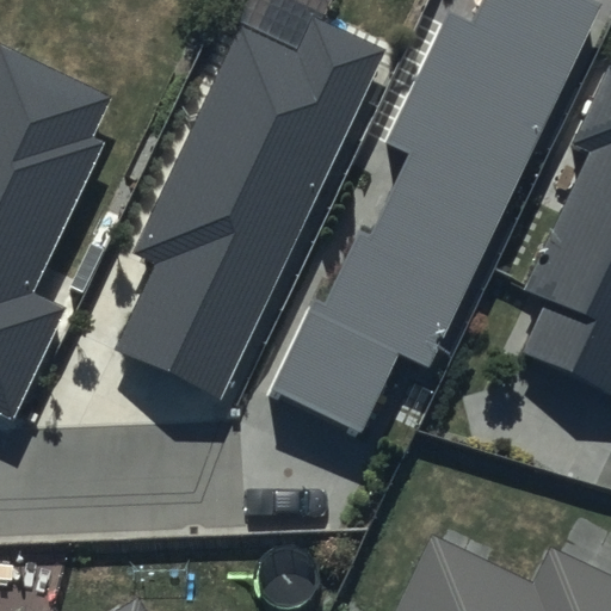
[(603,4),(596,0),(482,0),(470,25),(448,14),(388,142),(411,153),(371,236),(360,230),(323,308),(313,303),(272,390),(364,433),(400,357),(431,371),(603,4)]
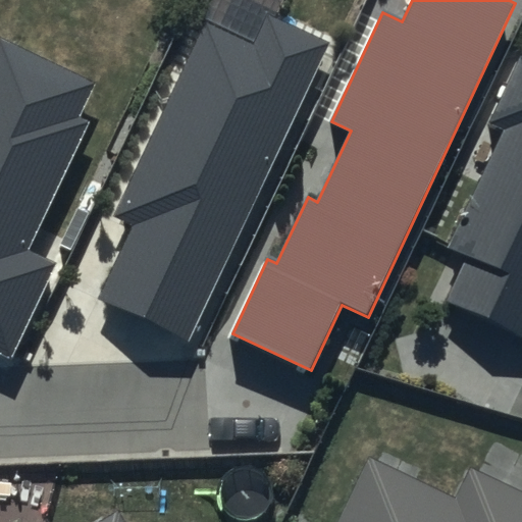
[(329,43),(268,14),(253,47),(204,24),(115,215),(135,223),(99,299),(191,342),(329,43)]
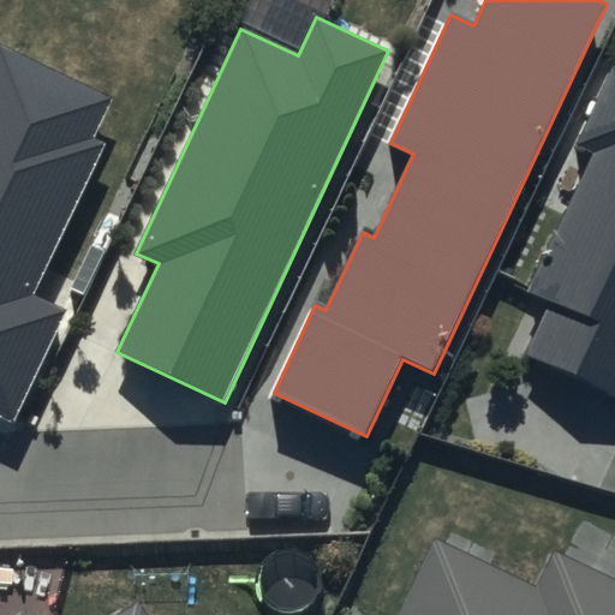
[(111,97),(1,46),(0,47),(0,417),(13,424),(67,311),(34,294),(105,145),(91,139),(111,97)]
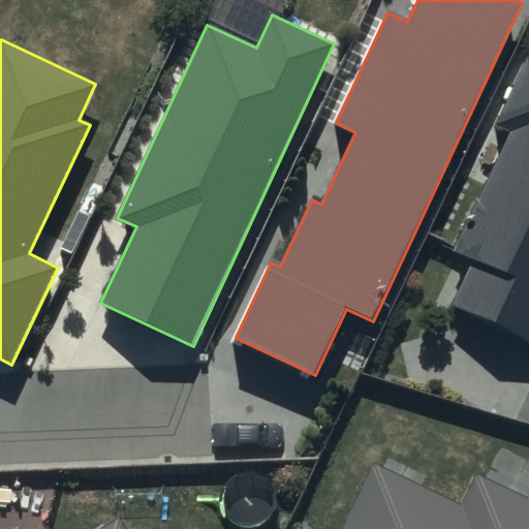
[(528,59),(526,58),(494,125),(510,133),(455,252),(474,261),(454,306),(528,340),(528,59)]
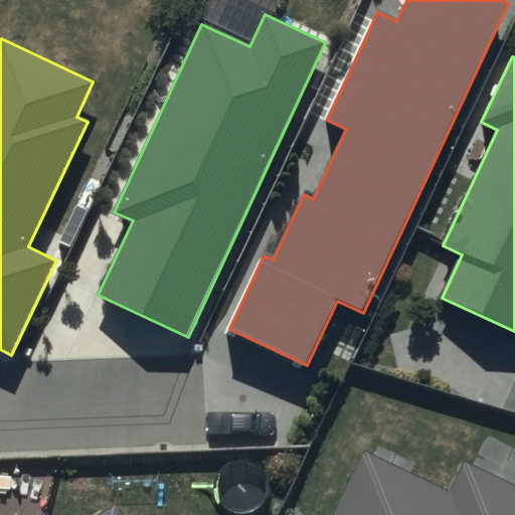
[(362,457),(334,514),(514,514),(514,490),(461,465),(446,496),(362,457)]
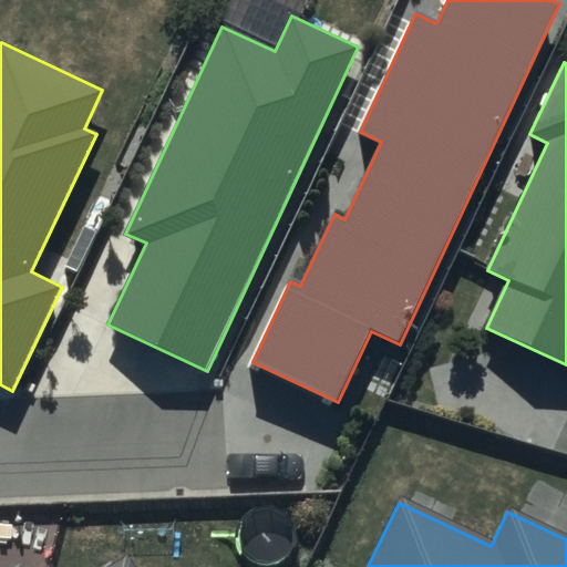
All buildings are outlined.
